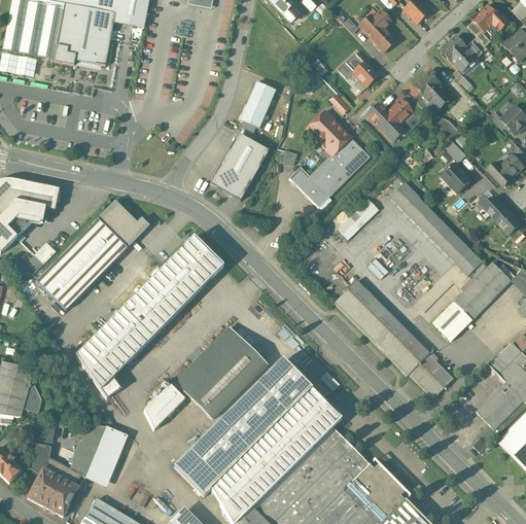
[(9,0),(2,45),(54,56),(64,2),(53,0),(9,0)]
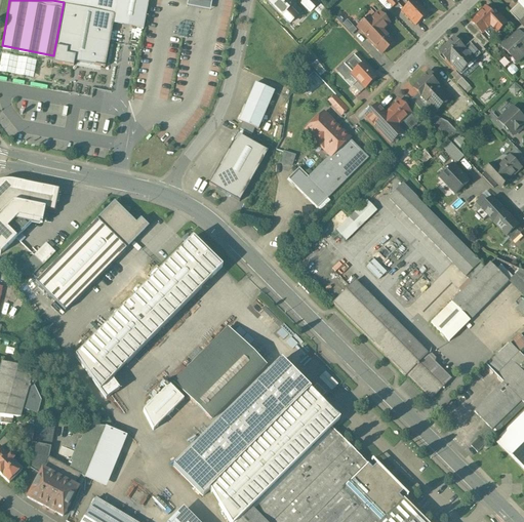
[(52,0),(64,2),(53,55),(53,59),(73,64),(75,57),(105,63),(113,21),(116,0),(52,0)]
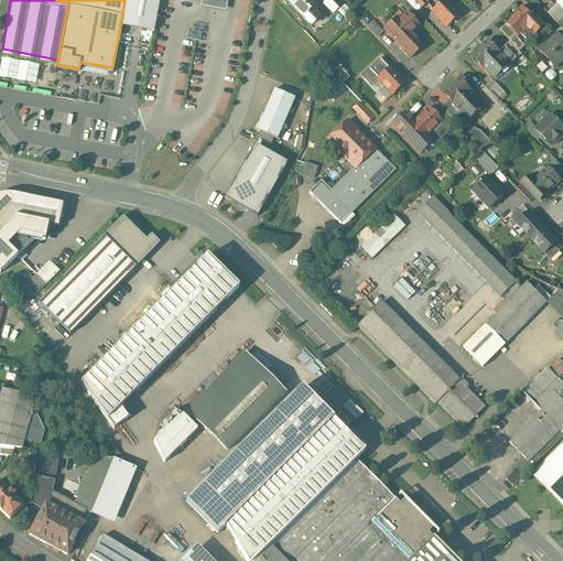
[(125,0),(121,22),(155,28),(160,0),(125,0)]
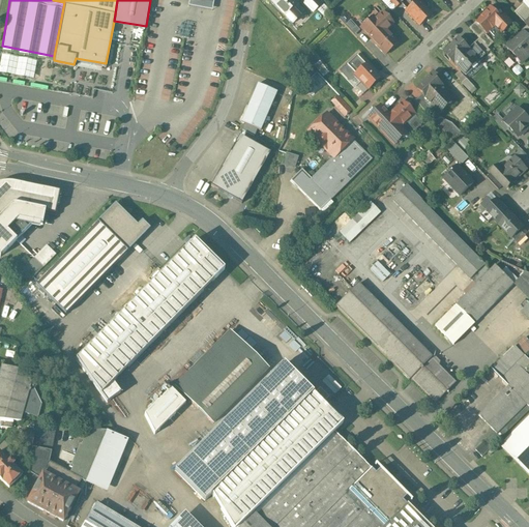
[(271,0),(285,13),(298,0),(271,0)]
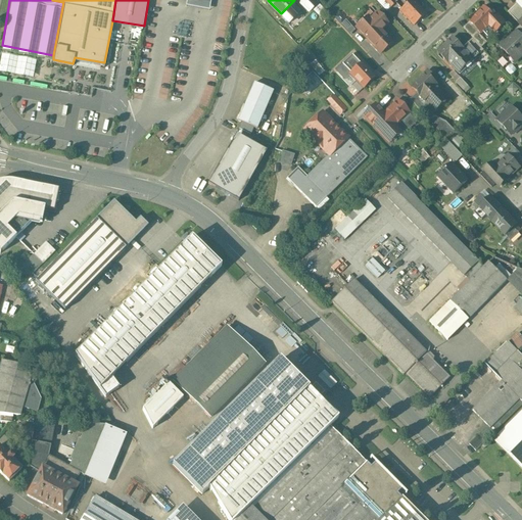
[(314,4),(309,0),(299,0),(309,9),(314,4)]
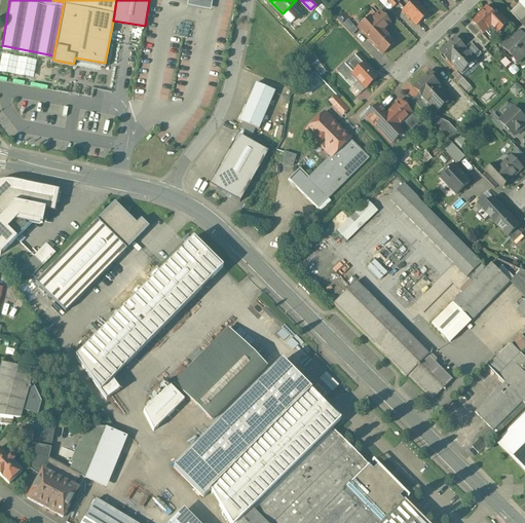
[(412,0),(403,8),(417,23),(428,11),(418,0),(412,0)]
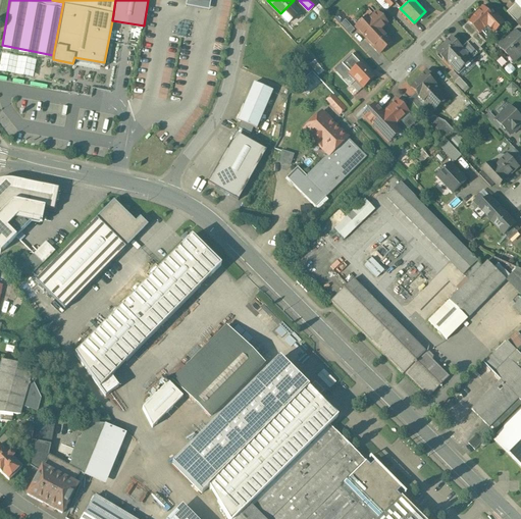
[(520,5),(517,1),(508,9),(517,18),(520,14),(520,5)]
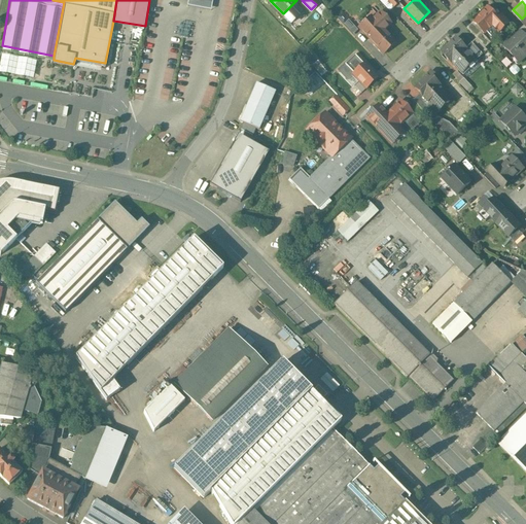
[(503,12),(499,15),(489,5),(475,19),(486,30),(493,23),(500,30),(511,21),(503,12)]
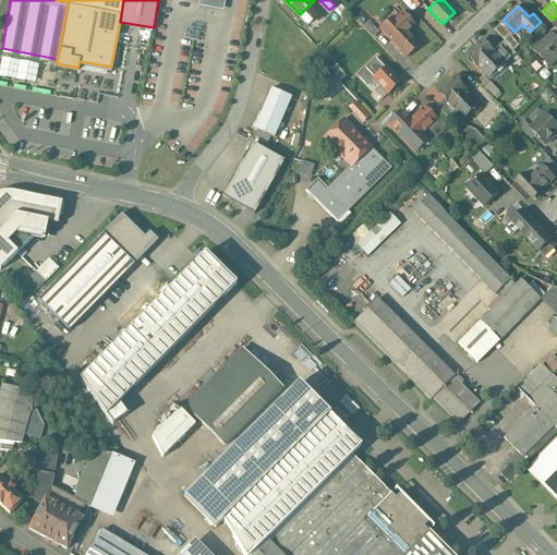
[(403,10),(383,28),(392,38),(404,27),(406,27),(413,21),(403,10)]
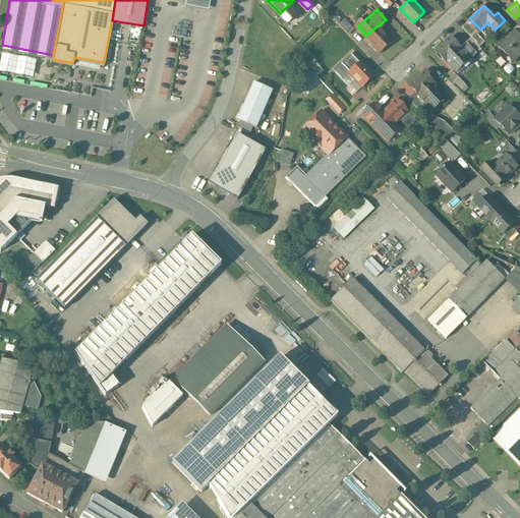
[(378,25),(366,36),(380,50),(392,40),(379,25),(378,25)]
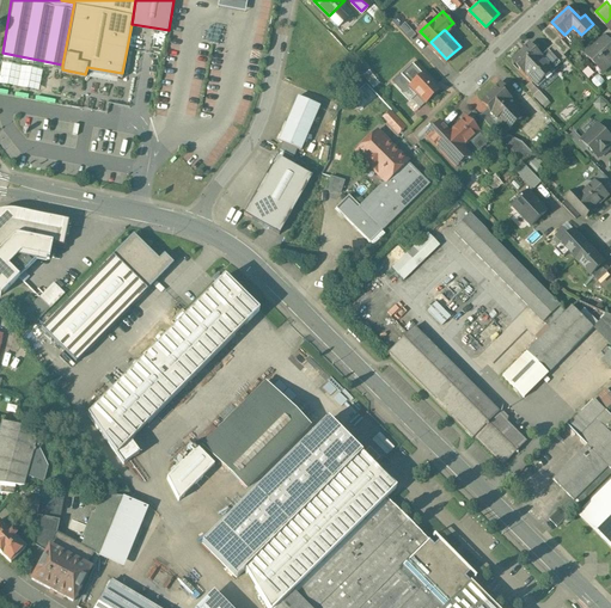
[(610,38),(606,34),(605,34),(587,51),(597,62),(602,57),(609,65),(610,62),(610,38)]
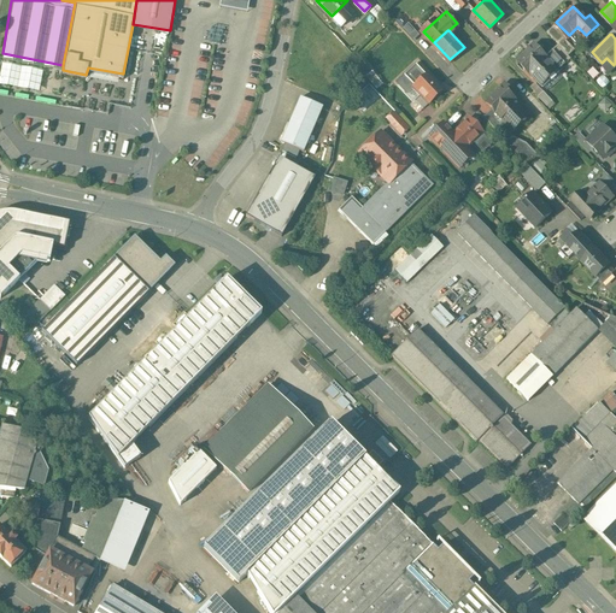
[(546,53),(535,41),(518,57),(543,83),(550,75),(547,72),(555,64),(556,64),(546,53)]
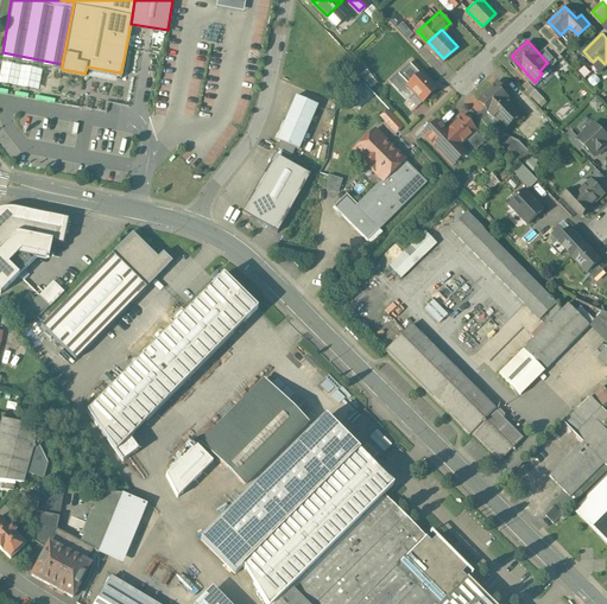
[(563,55),(550,40),(538,52),(548,63),(547,63),(550,67),(563,55)]
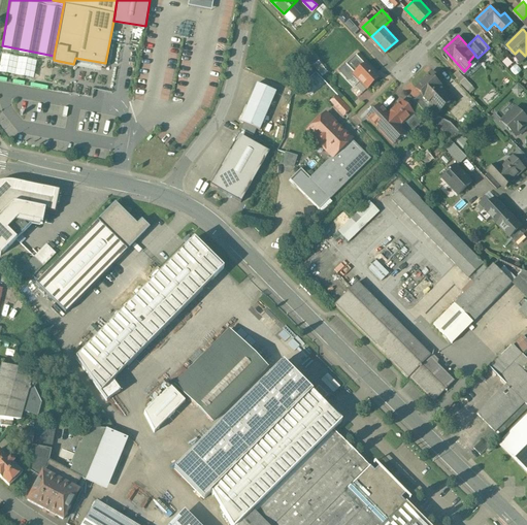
[(506,51),(498,42),(491,50),(499,58),(506,51)]
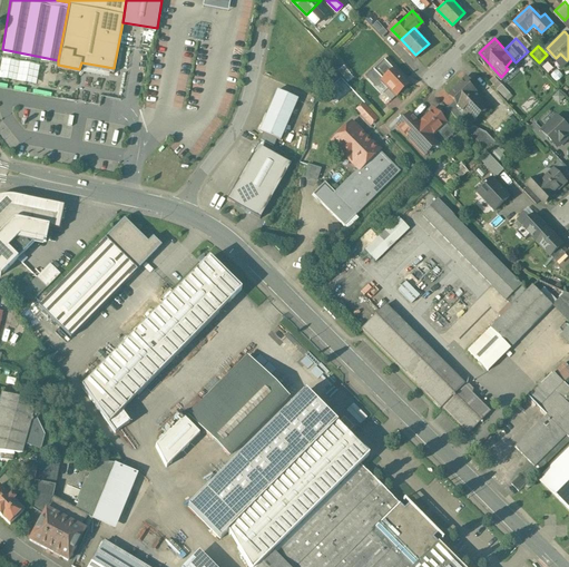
[(394,66),(384,56),(365,74),(376,85),(383,78),(389,85),(396,93),(409,81),(394,66)]
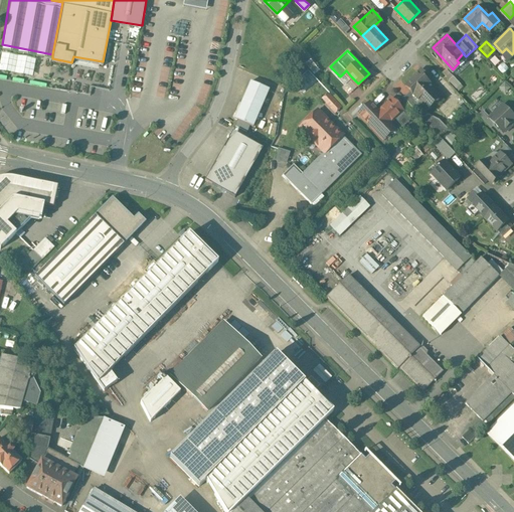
[(462,87),(466,82),(448,65),(444,70),(462,87)]
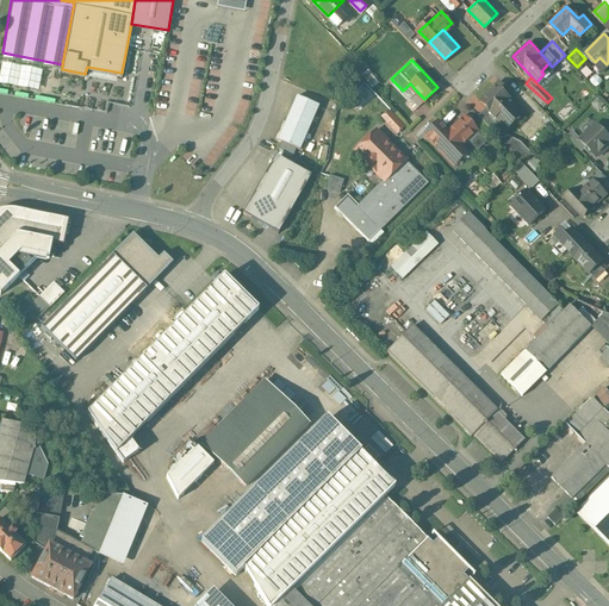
[(497,83),(482,98),(488,105),(508,126),(515,120),(509,114),(520,105),(505,89),(508,87),(499,79),(496,82),(497,83)]
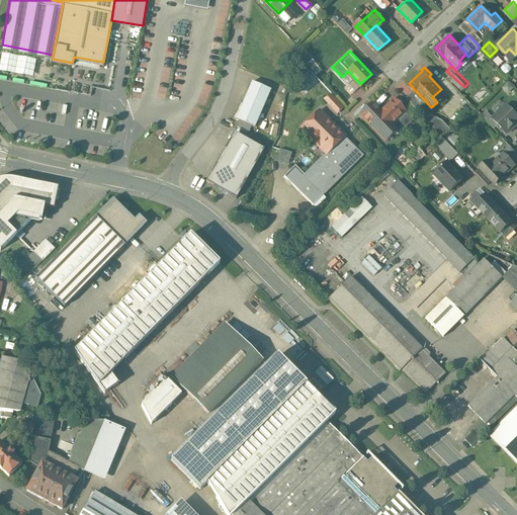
[(446,84),(452,79),(441,67),(435,72),(446,84)]
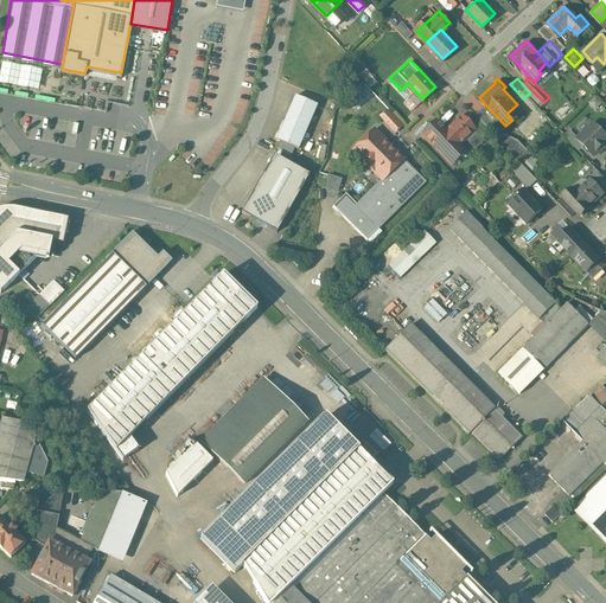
[(422,98),(414,90),(409,95),(418,104),(422,98)]
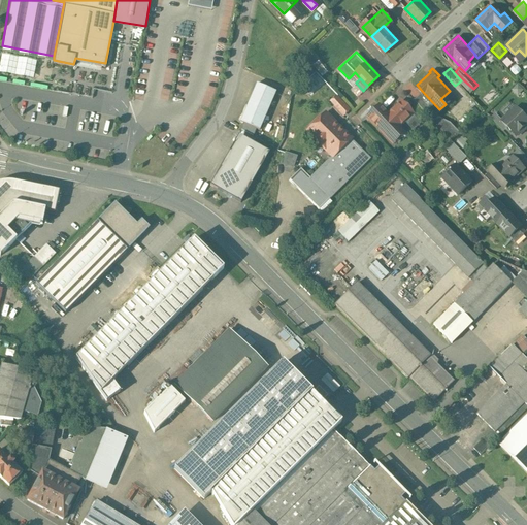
[(244,121),(242,126),(254,132),(257,126),(260,128),(277,90),(258,80),(241,119),(244,121)]
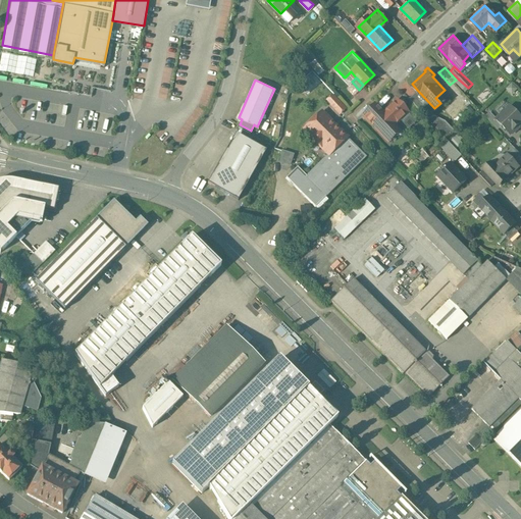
[(434,108),(417,90),(410,97),(414,101),(423,111),(429,118),(435,113),(432,110),(434,108)]
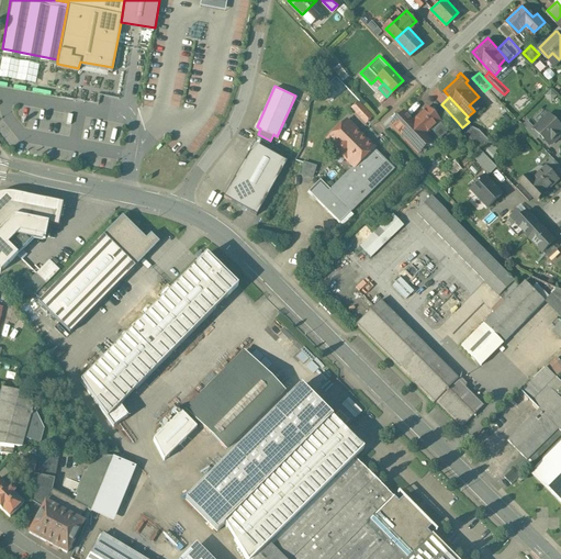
[(372,114),(359,100),(352,105),(367,120),(372,114)]
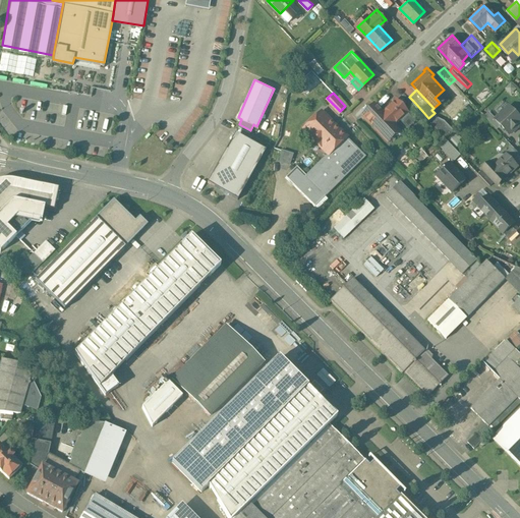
[(406,108),(397,98),(383,111),(394,122),(407,110),(407,109),(406,108)]
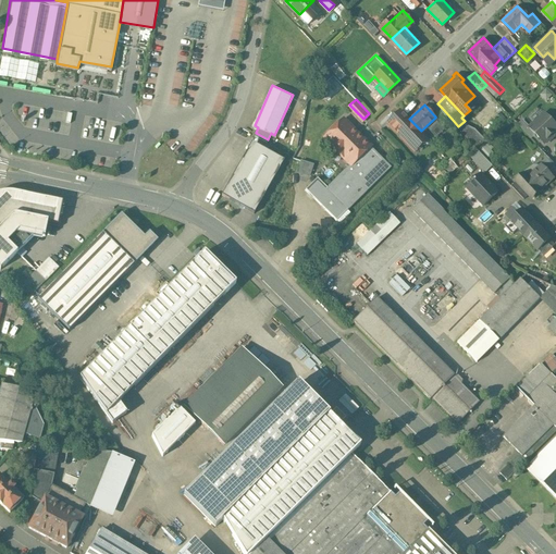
[(400,108),(388,120),(394,126),(405,115),(400,110),(402,109),(400,108)]
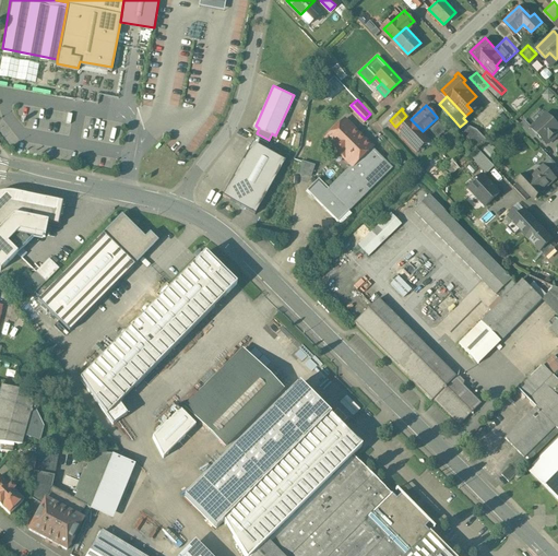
[(453,119),(443,108),(436,116),(437,117),(437,118),(446,127),(453,119)]
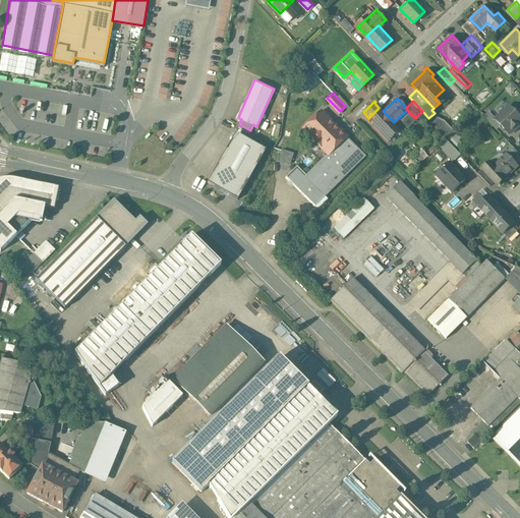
[(394,122),(383,111),(376,102),(374,103),(379,108),(368,118),(372,122),(373,122),(376,124),(374,125),(386,136),(397,125),(394,122)]
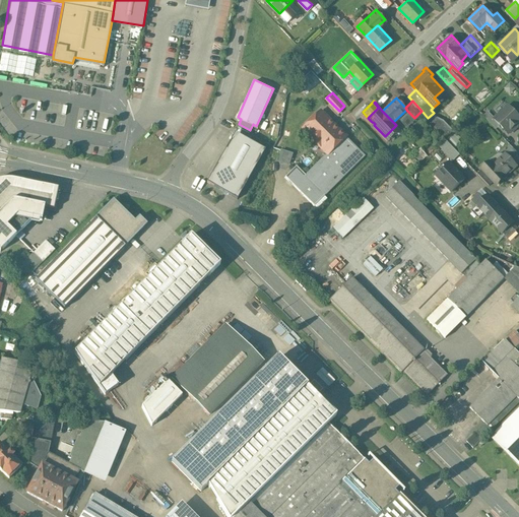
[(518,113),(509,104),(496,117),(509,131),(518,121),(518,113)]
